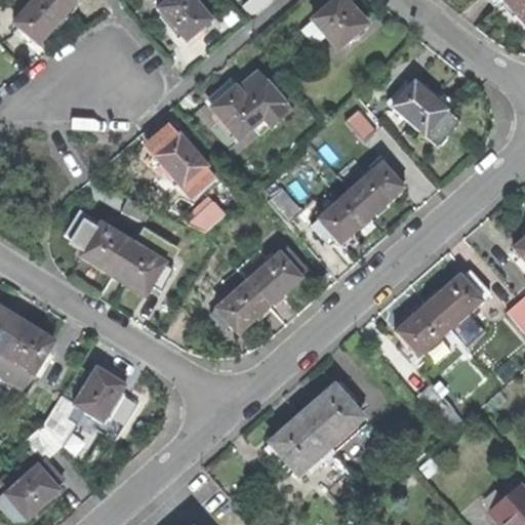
[(19,0),(13,7),(22,16),(13,25),(39,46),(50,33),(68,13),(52,0),(19,0)]
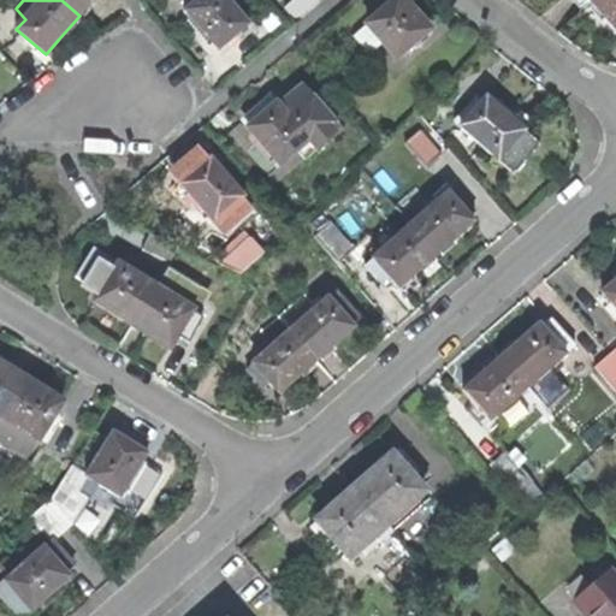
[(61,0),(80,16),(92,0),(61,0)]
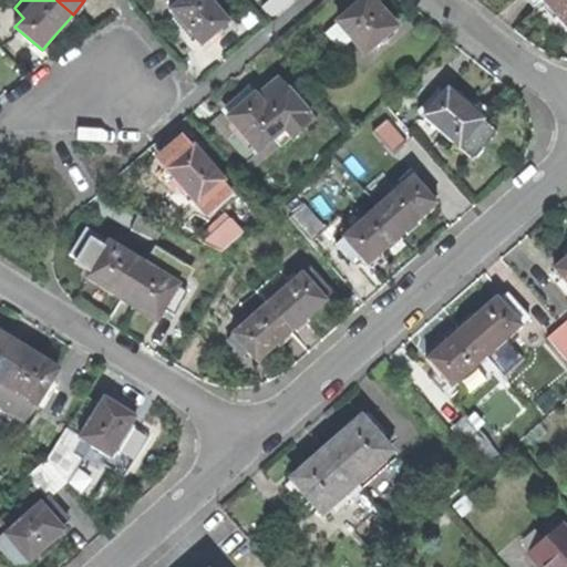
[(184,28),(200,47),(228,23),(208,0),(183,0),(171,11),(184,28)]
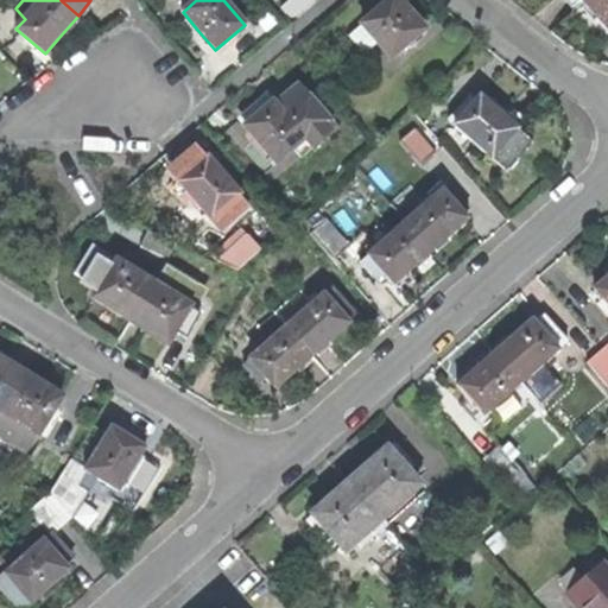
[(390,58),(423,30),(407,11),(398,0),(390,0),(347,36),(362,55),(377,44),(390,58)]
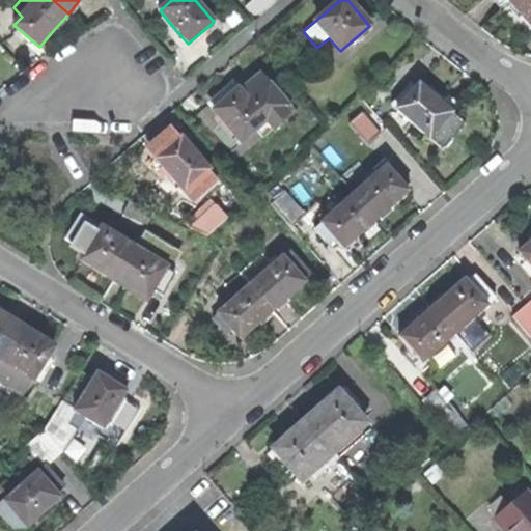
[(530,0),(510,0),(508,1),(525,20),(530,26),(530,0)]
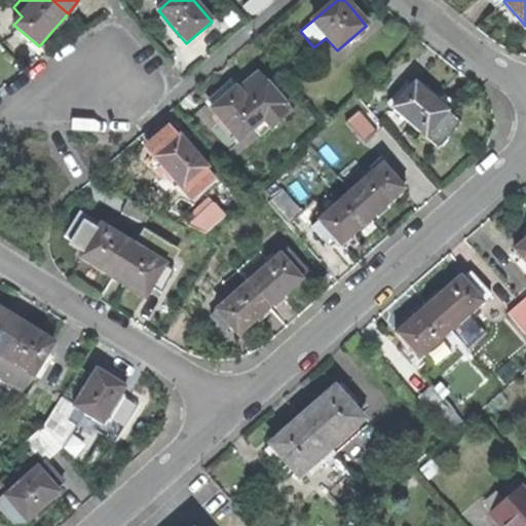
[(290,111),(258,74),(238,90),(232,82),(216,97),(221,102),(216,106),(211,110),(220,120),(209,130),(227,152),(264,120),(270,127),(290,111)]
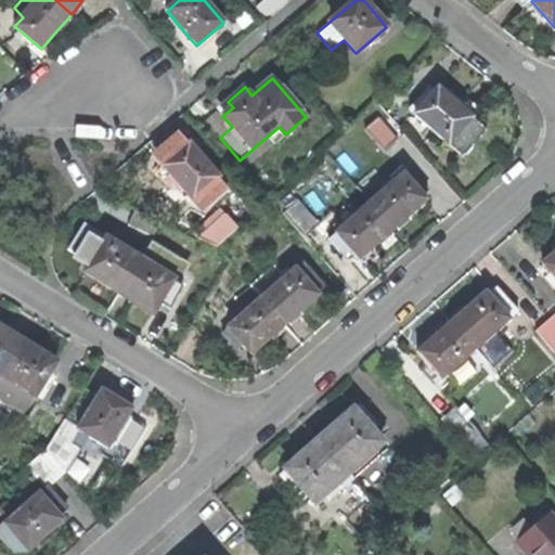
[(410,108),(463,157),(488,129),(472,116),(481,106),(467,94),(457,104),(448,95),(438,87),(428,98),(424,93),(410,108)]
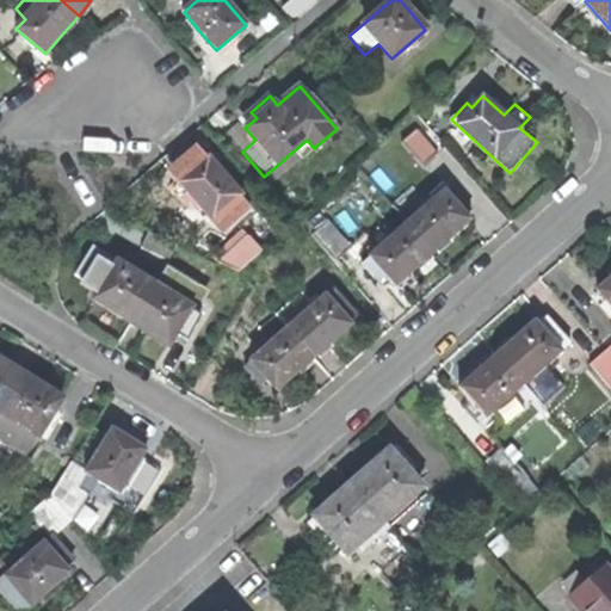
[(424,167),(437,155),(415,130),(402,143),(424,167)]
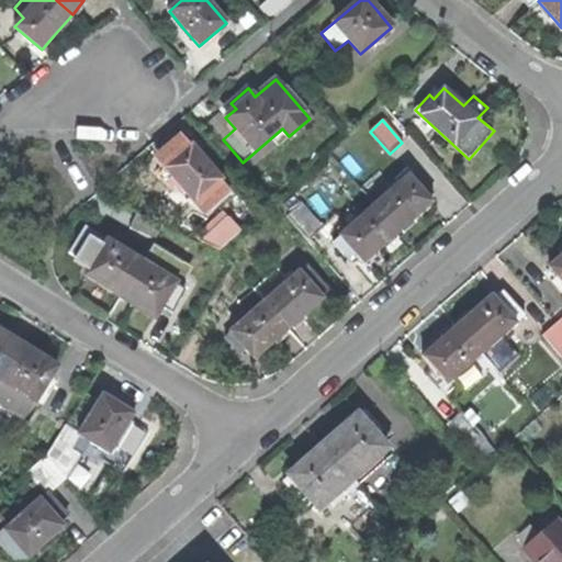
[(194,204),(221,180),(192,146),(190,148),(186,143),(175,152),(180,157),(172,164),(165,170),(194,204)]
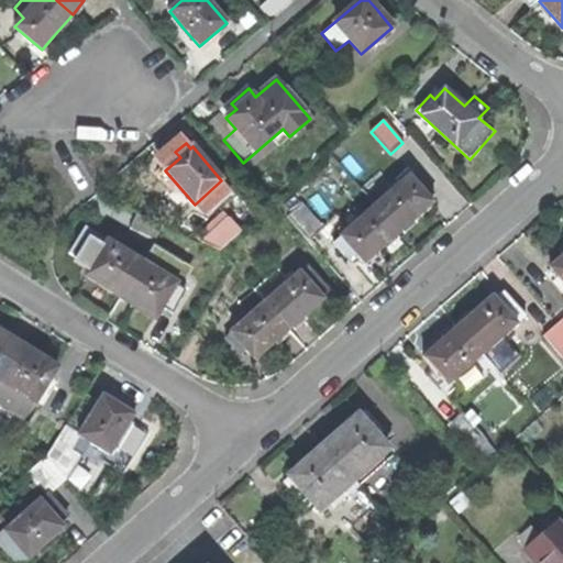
[(410,176),(376,206),(399,232),(418,214),(433,201),(426,191),(430,187),(421,176),(415,180),(410,176)]
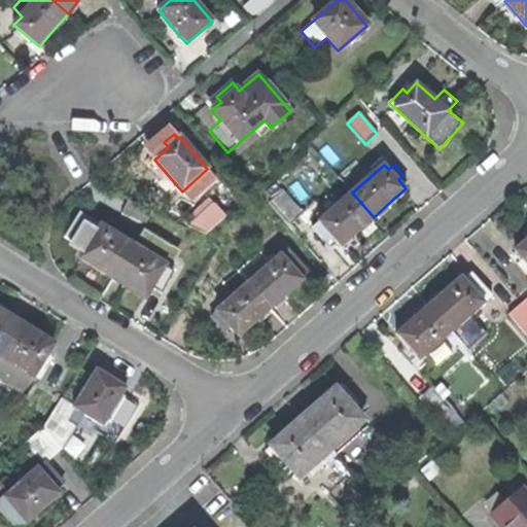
[(290,226),(305,214),(284,190),(269,203),(290,226)]
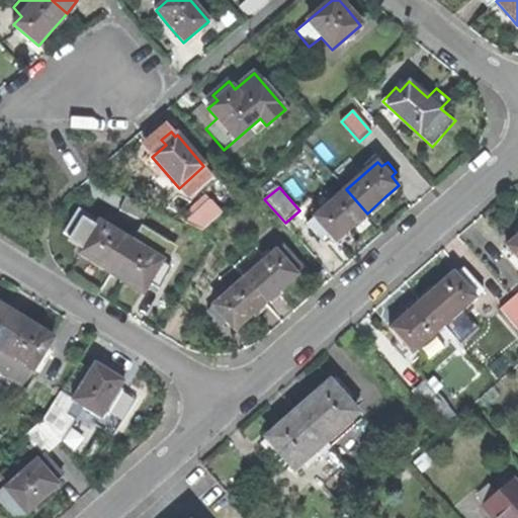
[(315,218),(311,222),(320,233),(324,228),(336,240),(344,233),(353,225),(360,233),(371,223),(365,214),(367,213),(346,189),(315,216),(315,218)]
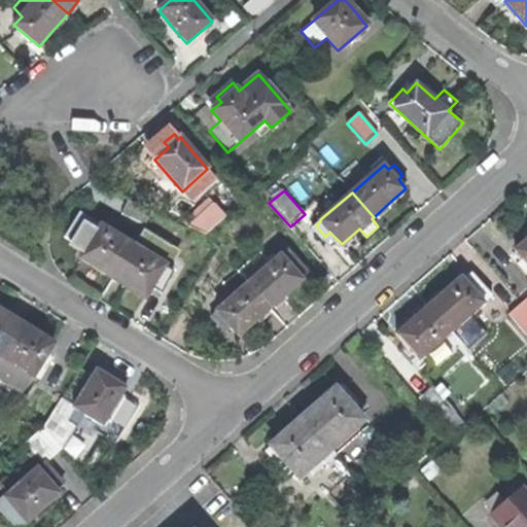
[(153,211),(130,200),(123,215),(144,226),(153,211)]
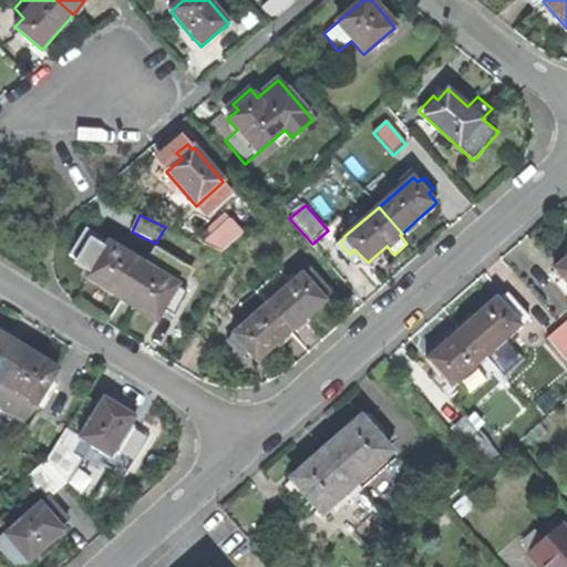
[(244,232),(233,217),(202,244),(220,251),(244,232)]
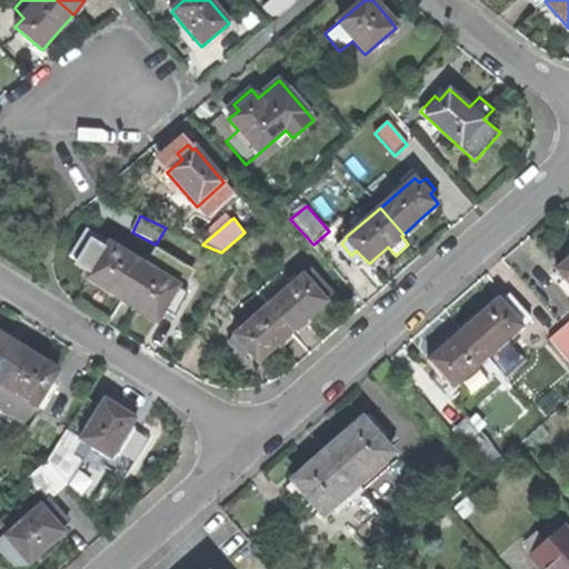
[(103,289),(121,300),(143,265),(110,243),(87,280),(103,289)]
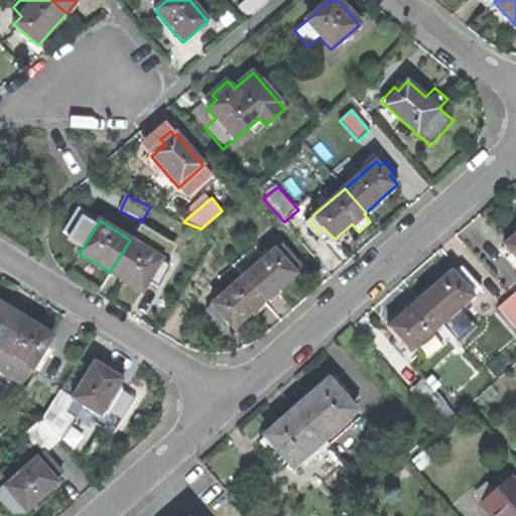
[(150,241),(138,233),(133,242),(130,240),(110,272),(131,285),(141,291),(147,281),(155,286),(167,266),(160,262),(161,259),(146,249),(150,241)]
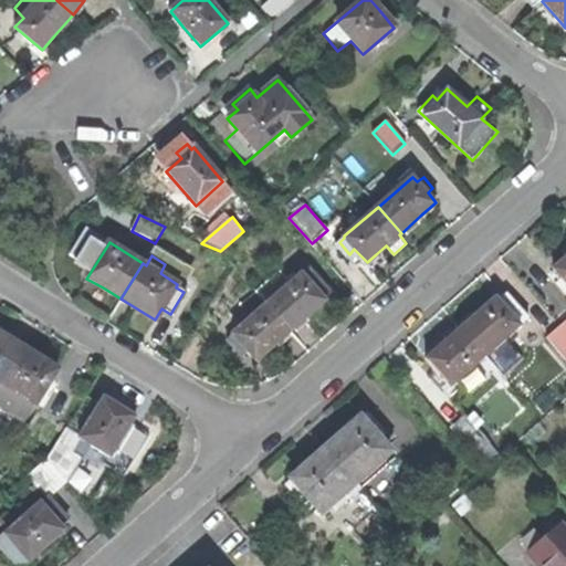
[(565,284),(561,290),(565,296),(565,258),(563,261),(553,269),(565,284)]
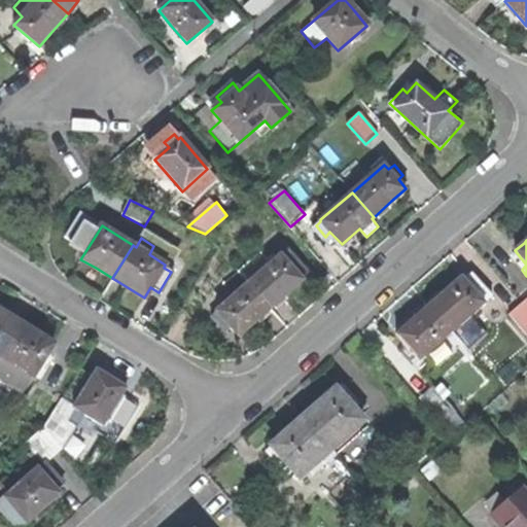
[(301,279),(307,273),(287,251),(282,255),(280,254),(271,262),(259,250),(238,270),(240,272),(271,308),(292,288),(302,280),(301,279)]
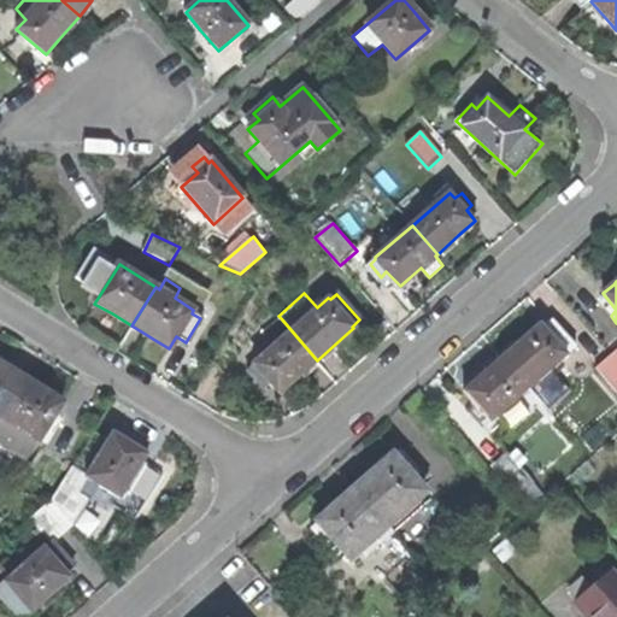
[(293,382),(317,360),(281,318),(264,331),(275,345),(247,369),(259,383),(265,377),(280,394),(293,382)]
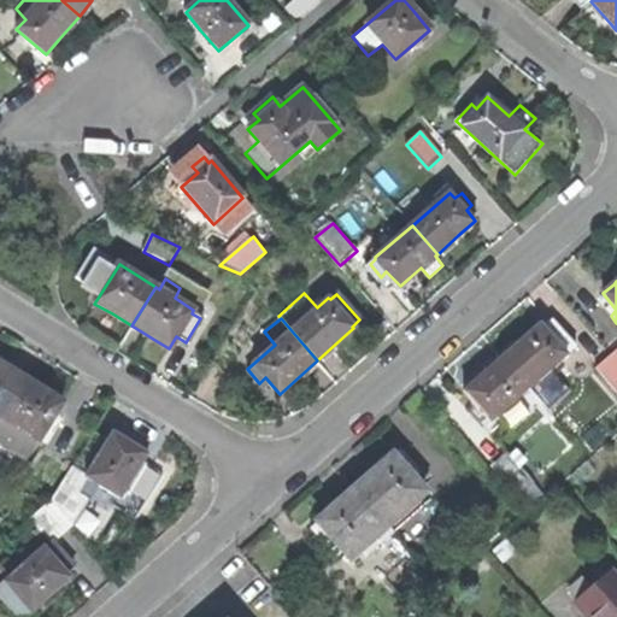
[(560,362),(576,348),(560,331),(552,340),(540,327),(528,338),(503,358),(542,403),(548,410),(570,392),(557,375),(566,368),(560,362)]
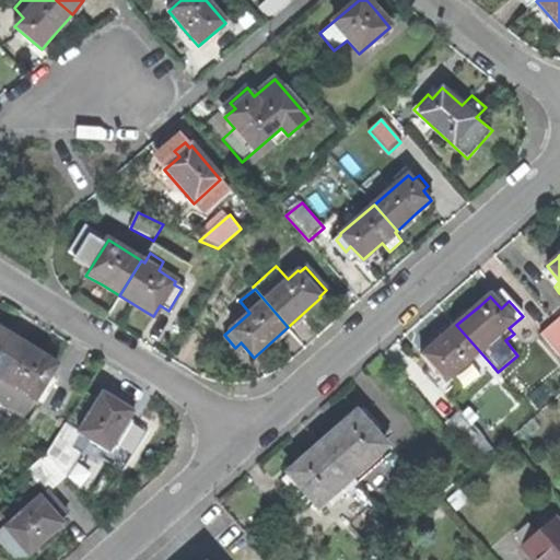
[(559,354),(559,327),(556,323),(555,322),(541,335),(559,354)]
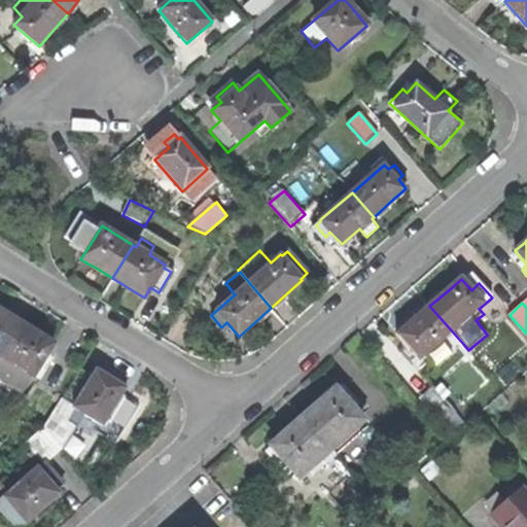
[(436,367),(463,344),(429,306),(407,325),(397,334),(420,359),(426,354),(436,367)]
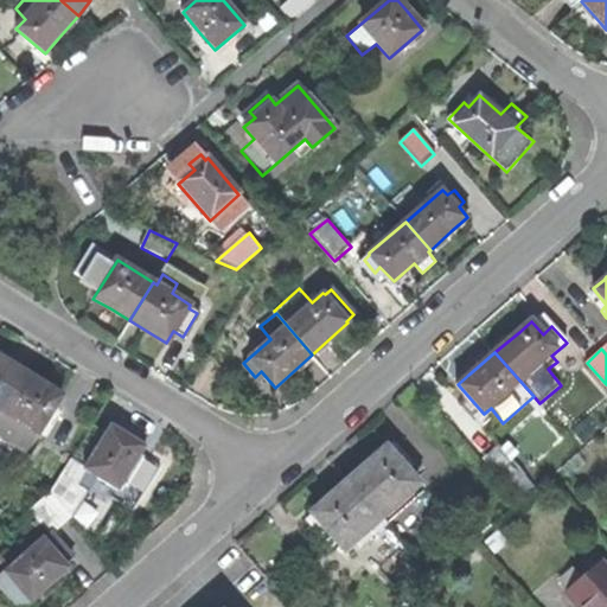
[(1,360),(0,358),(0,410),(23,374),(1,360)]
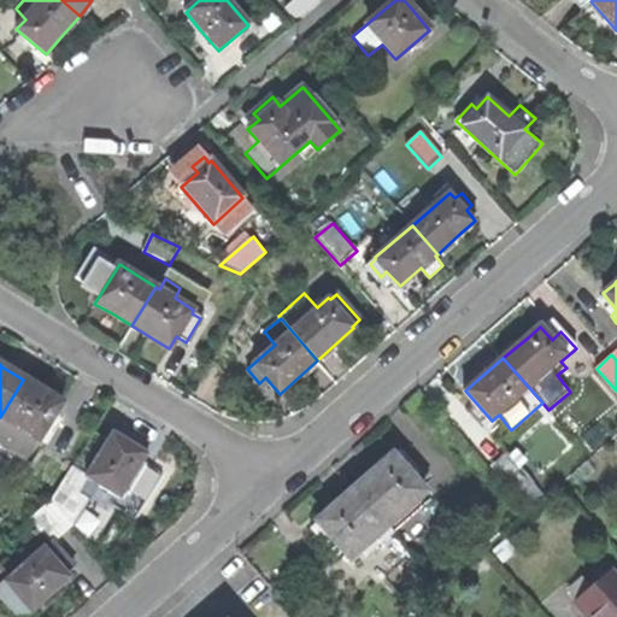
[(47,395),(23,380),(0,417),(0,447),(22,462),(36,439),(46,446),(59,427),(52,421),(62,404),(47,395)]
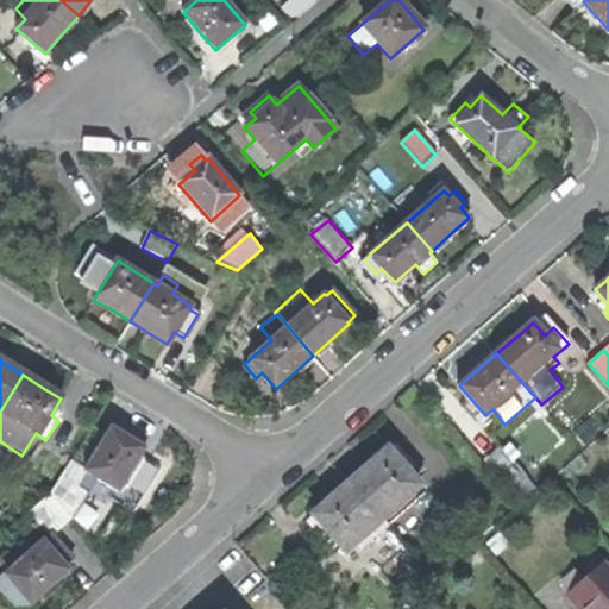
[(85,471),(69,462),(50,494),(51,494),(70,516),(87,495),(77,488),(88,473),(117,490),(143,446),(133,440),(138,433),(127,427),(117,421),(108,434),(85,471)]
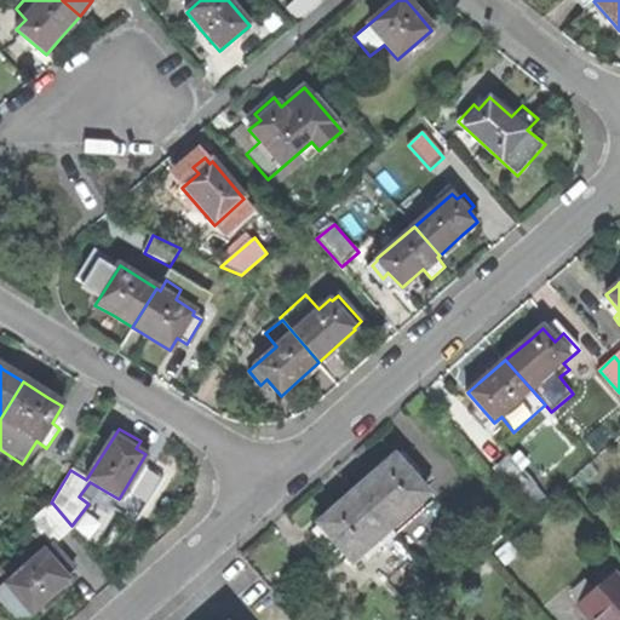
[(92,434),(70,470),(86,480),(110,442),(92,434)]
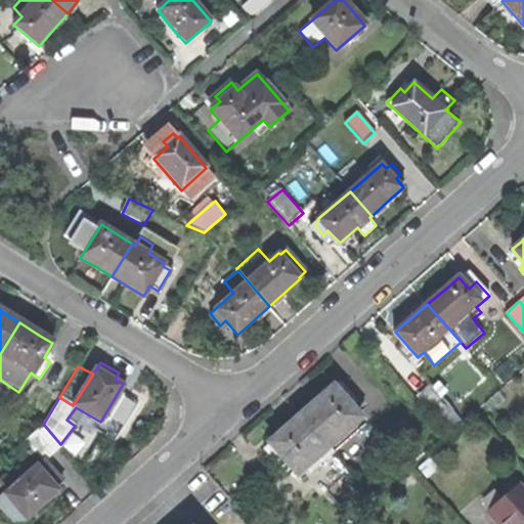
[(325,392),(300,416),(334,453),(360,429),(356,422),(360,419),(350,406),(355,401),(345,389),(340,394),(332,386),(325,392)]
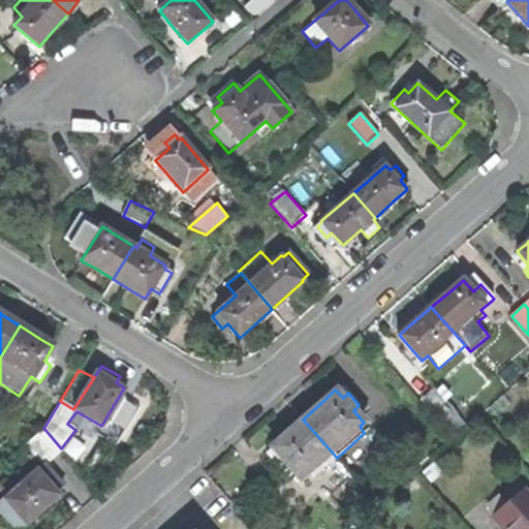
[(456,413),(435,390),(423,400),(444,424),(456,413)]
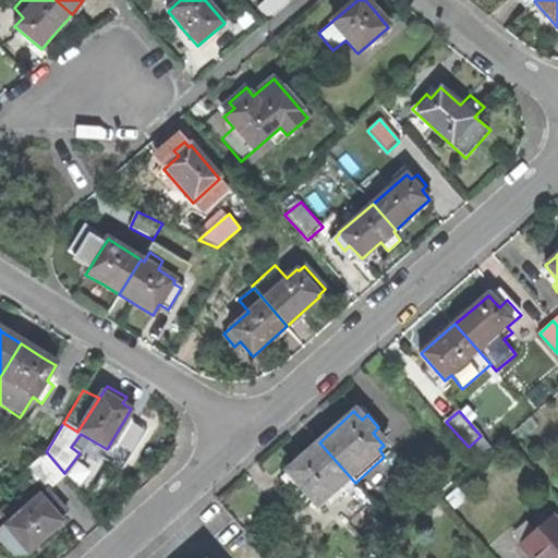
[(299,500),(306,494),(316,506),(322,501),(327,508),(355,483),(319,443),(296,463),(287,473),(293,481),(287,486),(299,500)]
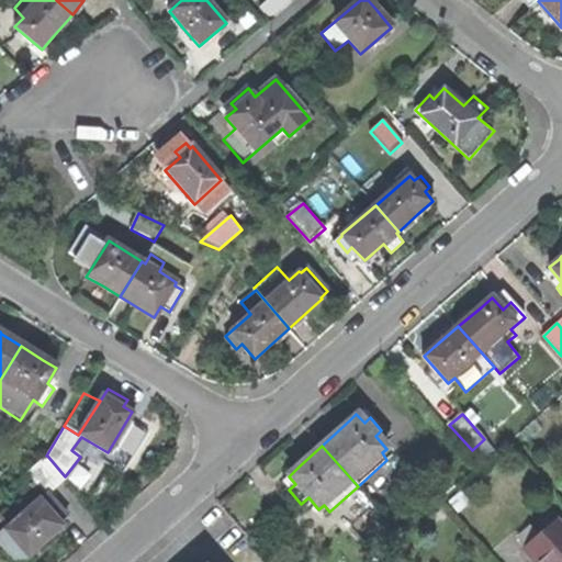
[(46,493),(65,476),(47,456),(29,472),(46,493)]
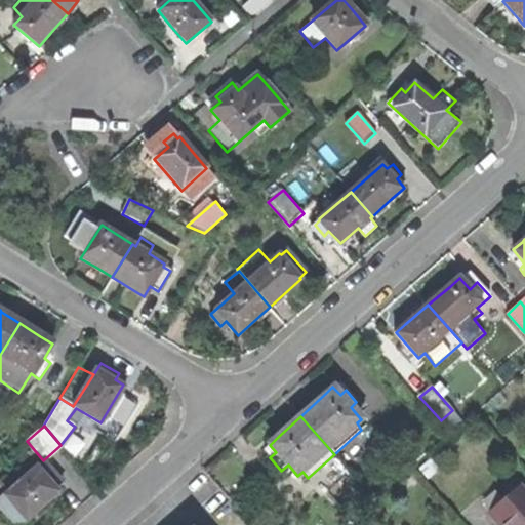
[(57,476),(43,460),(0,498),(0,506),(16,524),(19,524),(47,501),(59,491),(51,481),(57,476)]
